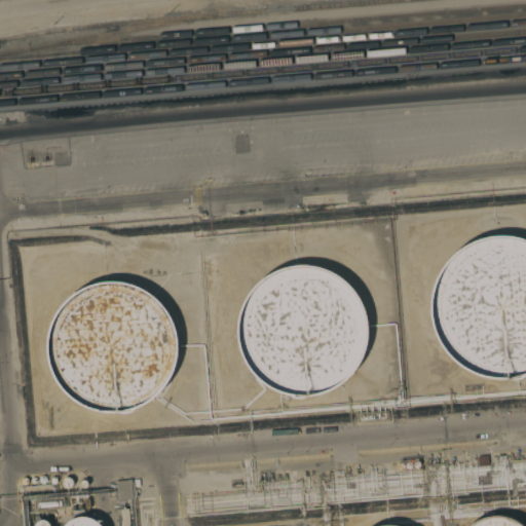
[(455,363),(449,358),(445,351),(439,341),(436,336),(434,330),(431,323),(430,315),(429,310),(429,304),(430,298),(433,288),(435,282),(440,271),(443,266),(448,261),(453,255),(459,250),(465,246),(471,242),(476,240),(481,238),(487,237),(493,236),(498,235),(504,236),(511,236),(519,238),(525,239),(525,375),(521,379),(514,381),(509,379),(502,380),(495,379),(486,378),(476,375),(468,372),(463,369),(455,363)]
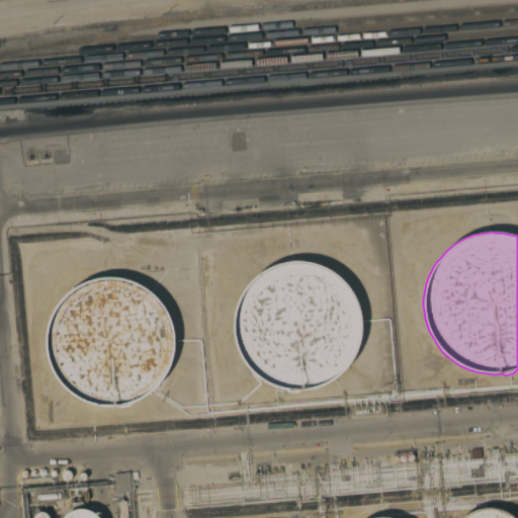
[(256,375),(245,363),(241,357),(239,352),(237,347),(235,341),(234,337),(234,332),(233,325),(234,320),(235,312),(237,303),(241,295),(245,289),(249,283),(255,277),(260,273),(267,269),(273,266),(278,264),(286,262),(295,261),(301,261),(307,262),(314,263),(321,265),(329,269),(336,274),(342,278),(347,284),(351,290),(354,295),(358,303),(360,310),(361,316),(362,324),(361,330),(361,336),(360,343),(356,352),(353,360),(347,367),(341,373),(336,378),(328,383),(322,386),(315,389),(308,390),(304,391),(297,393),(289,393),(284,390),(271,385),(264,381),(256,375)]
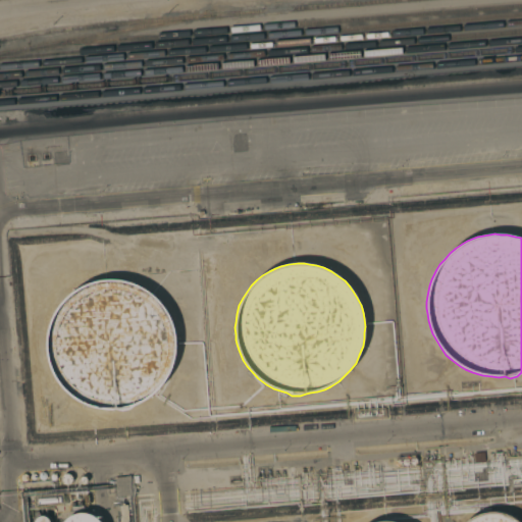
[(60,385),(57,381),(54,376),(52,372),(50,367),(49,362),(47,357),(47,352),(46,346),(46,340),(48,329),(50,321),(54,314),(59,306),(65,299),(72,292),(81,286),(90,283),(98,280),(107,279),(117,279),(125,281),(136,284),(145,289),(154,296),(163,306),(168,314),(172,323),(175,332),(175,337),(176,344),(176,352),(174,362),(170,371),(166,378),(160,387),(153,395),(145,400),(136,405),(131,409),(123,411),(117,410),(108,410),(102,409),(97,408),(86,405),(76,400),(71,397),(67,394),(60,385)]
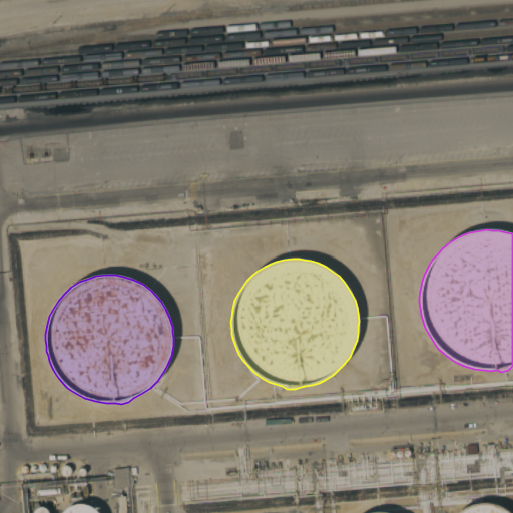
[(465,446),(475,445),(476,454),(466,455),(465,446)]
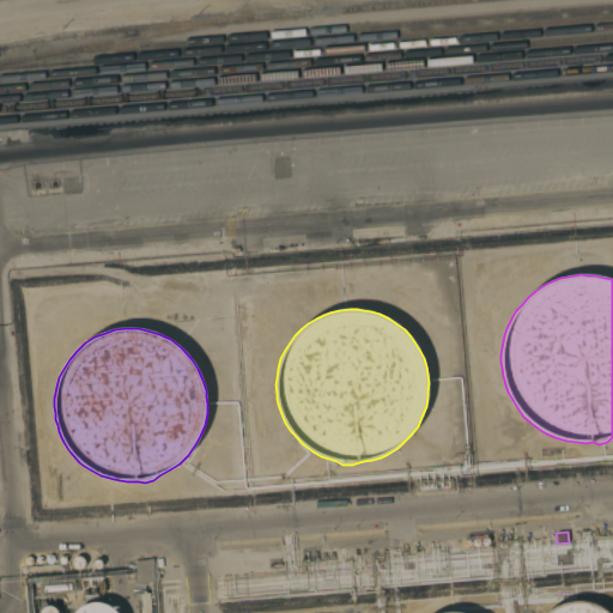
[(83,566),(82,568),(79,569),(78,568),(76,568),(73,565),(72,563),(73,560),(73,558),(76,557),(77,556),(78,556),(80,556),(83,557),(84,558),(85,559),(85,560),(85,563),(84,565),(83,566)]
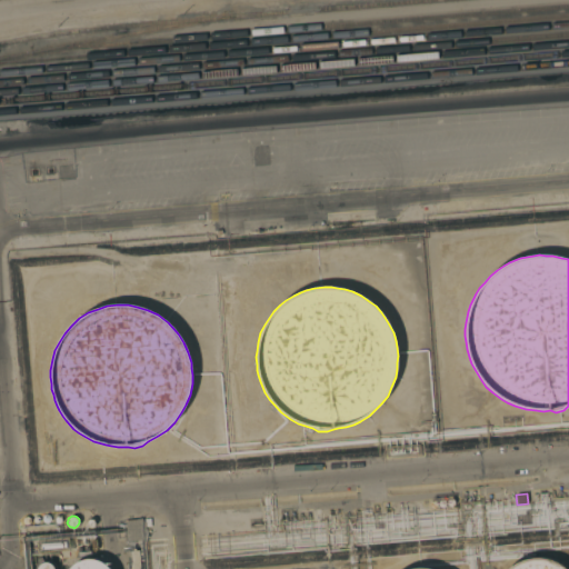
[(125,520),(141,519),(143,540),(127,541),(125,520)]
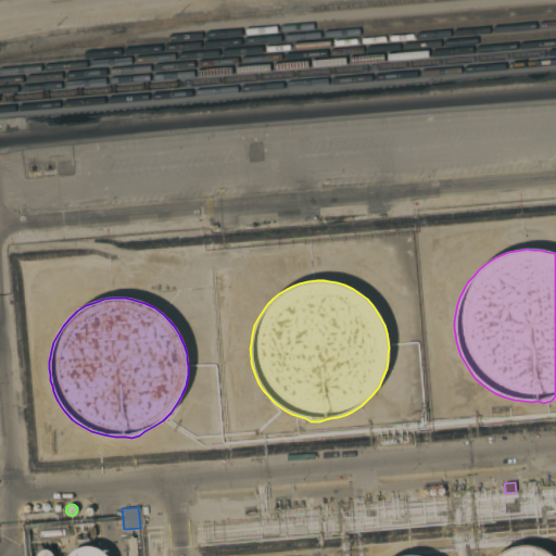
[(136,538),(137,555),(128,555),(127,539),(136,538)]
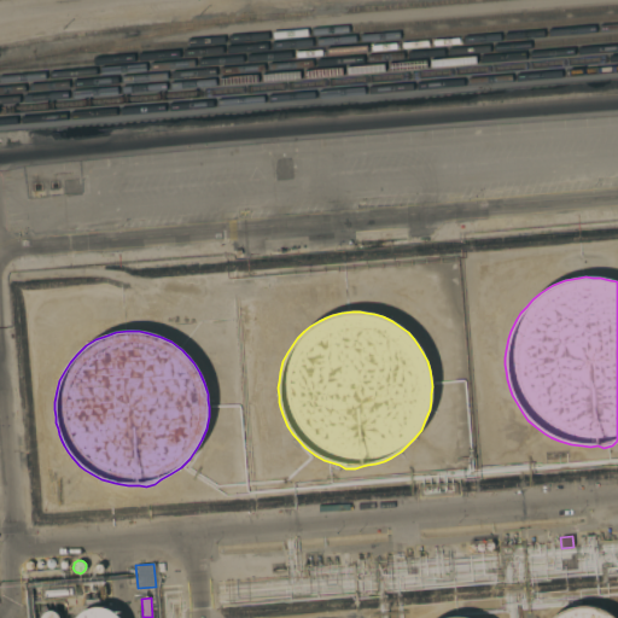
[(552,617),(557,614),(564,611),(572,607),(579,606),(588,606),(596,608),(607,613),(613,617),(614,617),(552,617)]
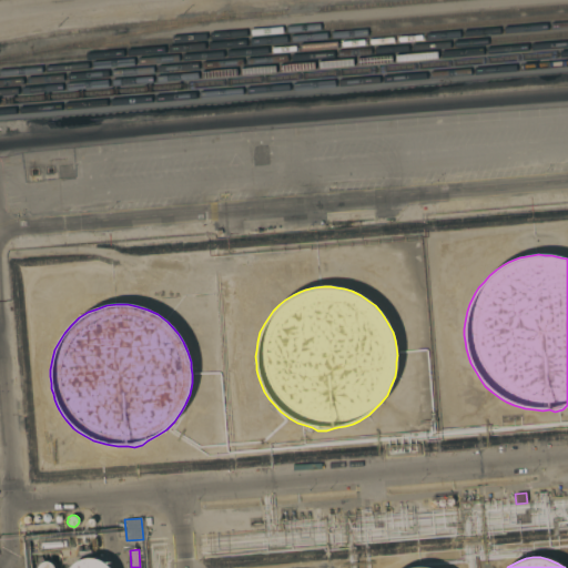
[(69,567),(70,567),(74,564),(79,560),(82,559),(87,558),(92,558),(98,559),(101,561),(105,564),(107,566),(109,567),(69,567)]
